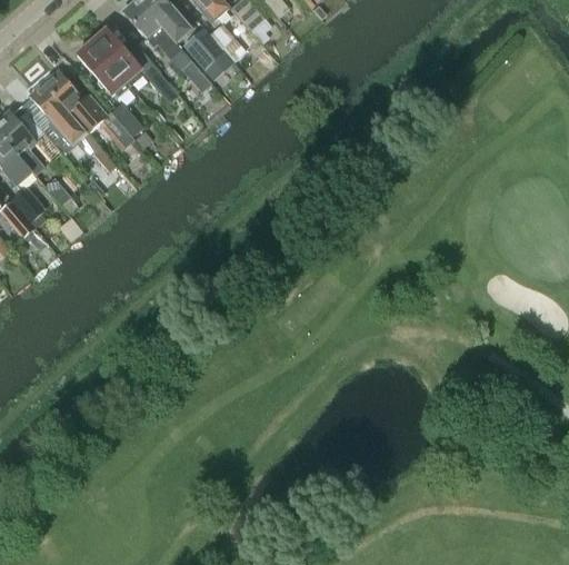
[(198,68),(181,49),(176,42),(139,0),(137,0),(123,11),(146,39),(150,36),(165,52),(166,51),(181,70),(183,67),(189,73),(192,73),(198,68)]
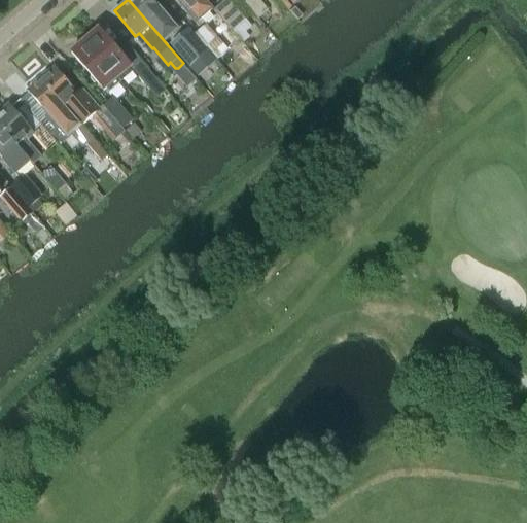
[(129,0),(163,39),(177,28),(164,11),(153,0),(129,0)]
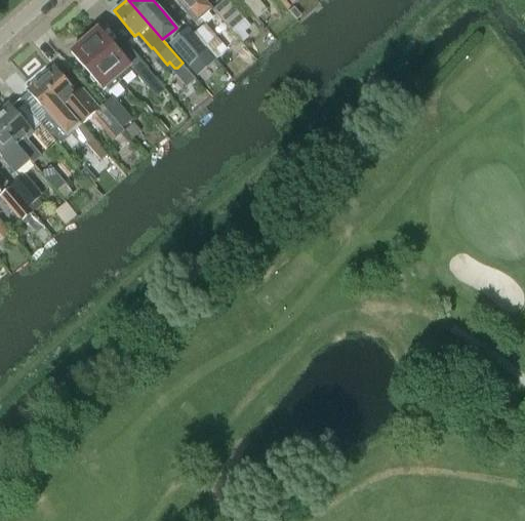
[(196,21),(211,7),(205,0),(182,0),(186,5),(184,7),(196,21)]
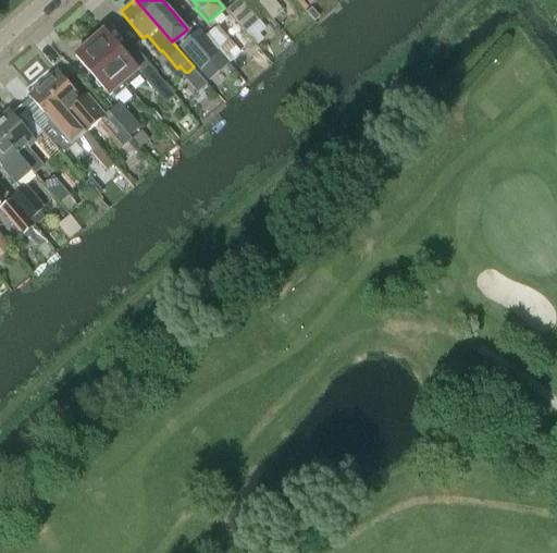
[(233,0),(224,8),(229,13),(236,22),(244,29),(259,16),(244,0),(233,0)]
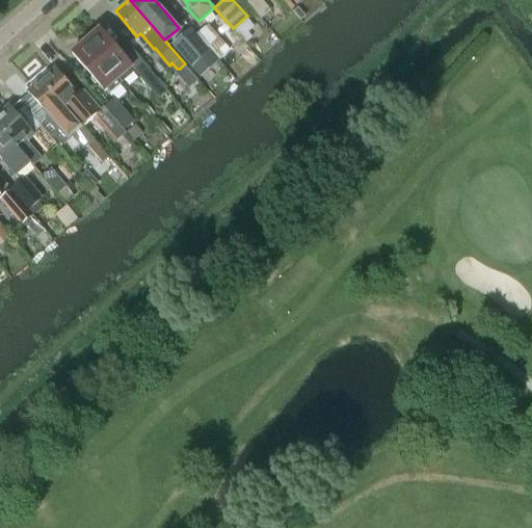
[(246,0),(260,16),(270,6),(264,0),(246,0)]
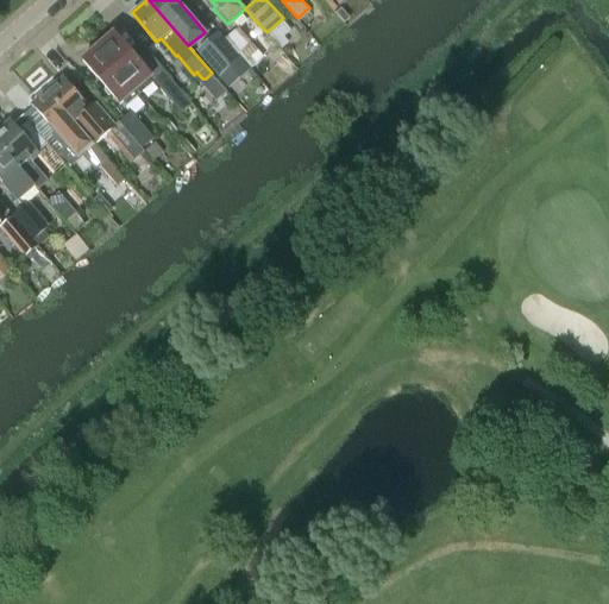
[(238,25),(225,36),(238,51),(239,51),(251,64),(263,54),(250,39),(251,39),(238,25)]
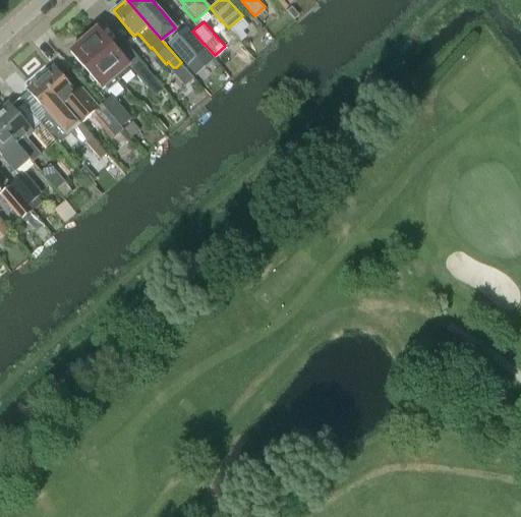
[(98,26),(84,38),(119,78),(129,68),(127,65),(129,63),(98,26)]
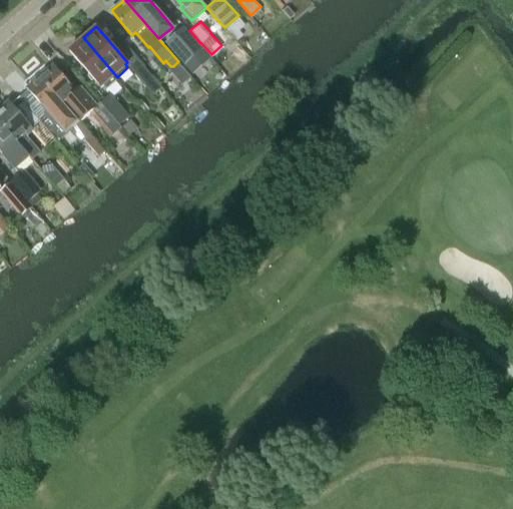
[(163,44),(178,61),(179,61),(182,65),(199,48),(181,28),(163,44)]
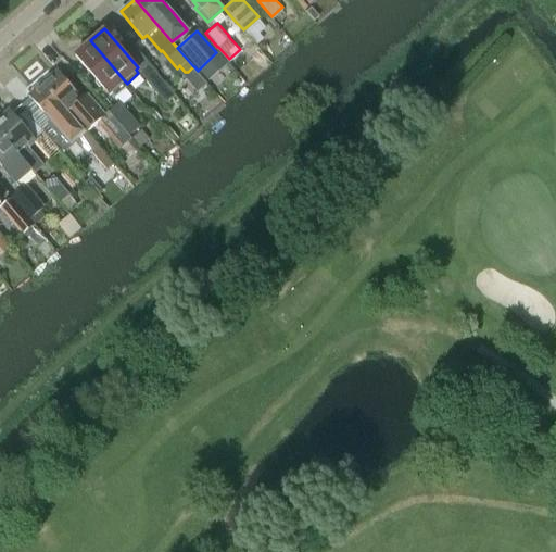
[(127,84),(90,40),(75,53),(110,92),(113,90),(115,93),(127,84)]
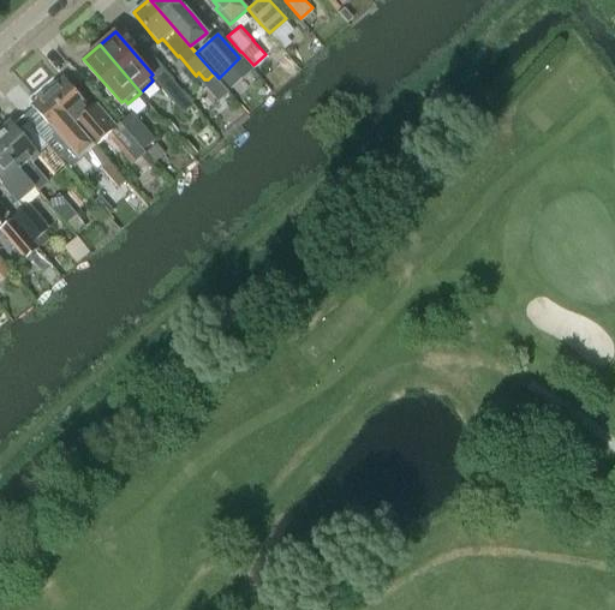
[(49,88),(48,90),(95,144),(113,129),(135,153),(143,145),(121,121),(117,125),(96,102),(89,109),(87,107),(89,105),(64,76),(58,81),(54,81),(49,85),(49,88)]
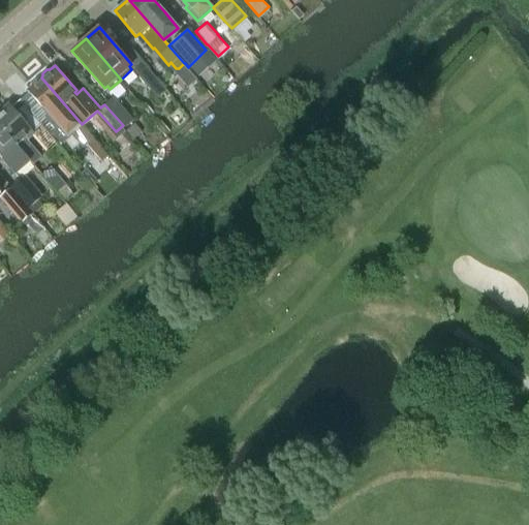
[(166,88),(148,66),(138,74),(157,96),(166,88)]
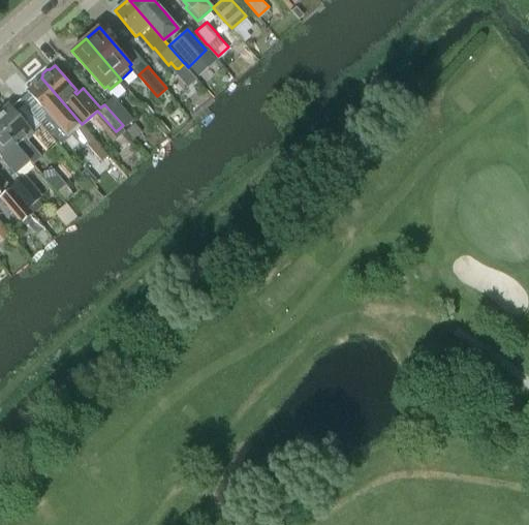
[(92,135),(82,124),(41,78),(40,79),(37,78),(33,82),(32,85),(28,89),(49,114),(47,116),(51,120),(52,121),(57,127),(53,131),(62,141),(71,131),(83,144),(92,135)]
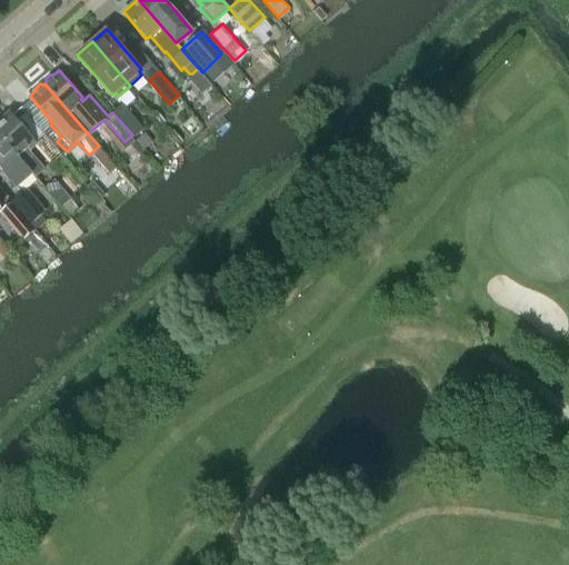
[(122,103),(112,112),(132,135),(132,136),(142,127),(122,103)]
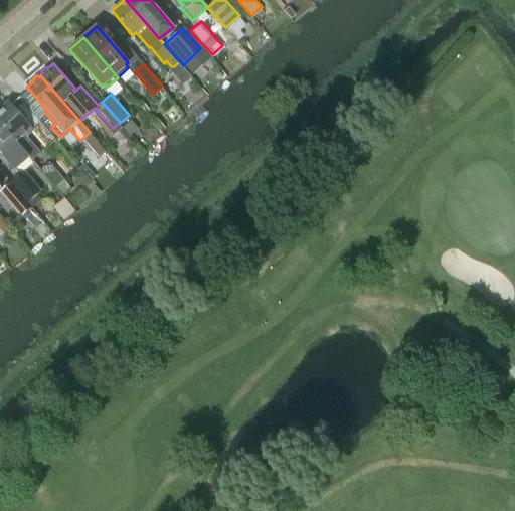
[(141,98),(139,101),(146,110),(149,107),(141,98)]
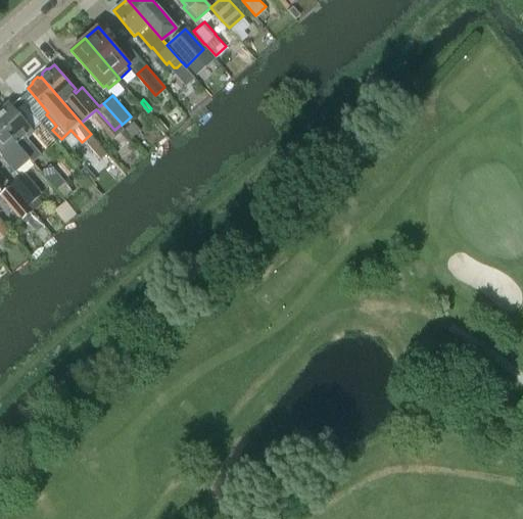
[(24,101),(15,108),(16,109),(33,128),(40,121),(24,101)]
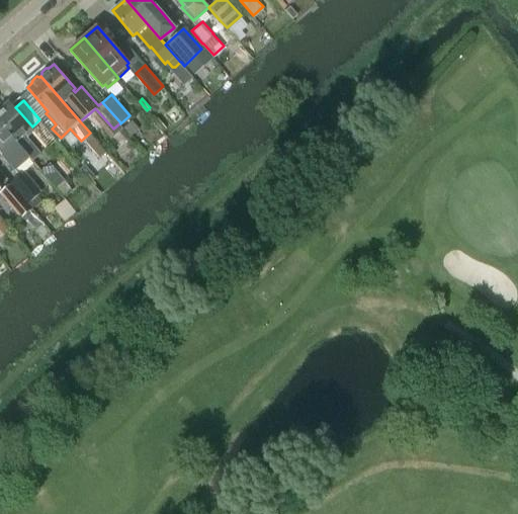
[(0,110),(0,120),(30,156),(32,158),(38,152),(23,136),(32,127),(32,126),(16,108),(15,107),(10,102),(0,110)]
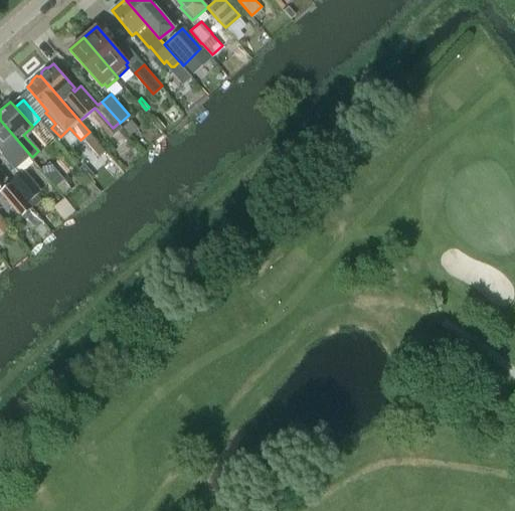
[(157,116),(154,118),(163,128),(165,126),(157,116)]
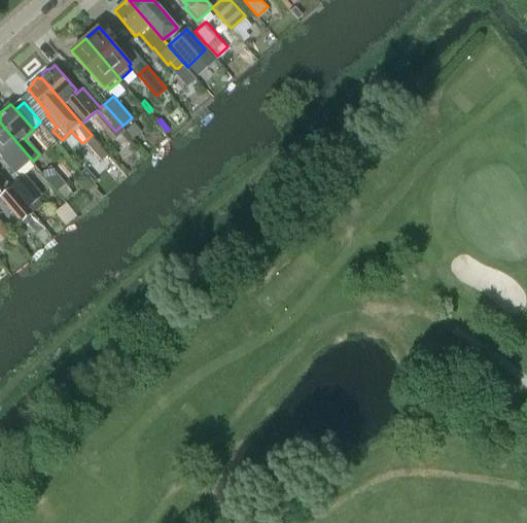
[(50,119),(43,126),(59,142),(62,140),(53,131),(57,127),(51,120),(50,119)]
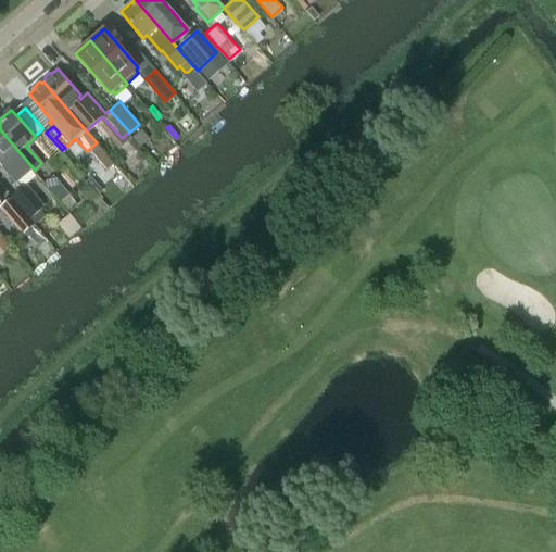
[(142,127),(134,135),(140,143),(150,136),(142,127)]
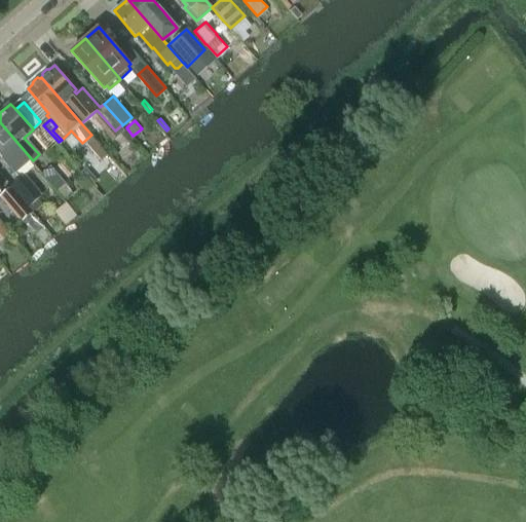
[(31,158),(0,122),(0,153),(15,172),(31,158)]
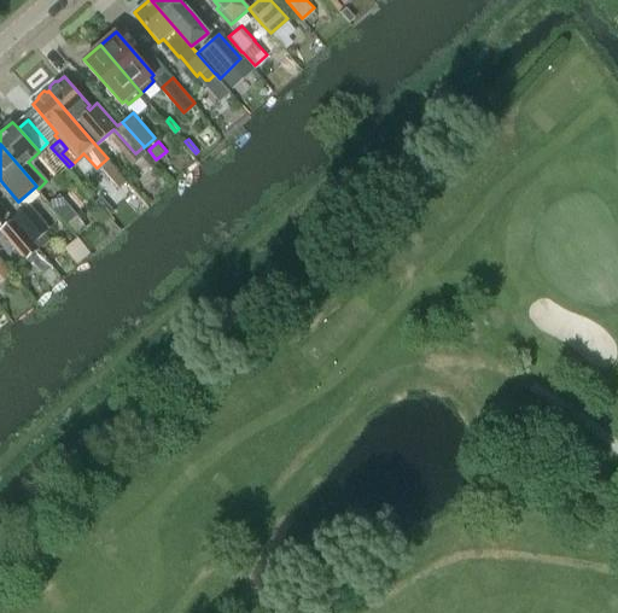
[(109,161),(103,167),(118,185),(124,179),(109,161)]
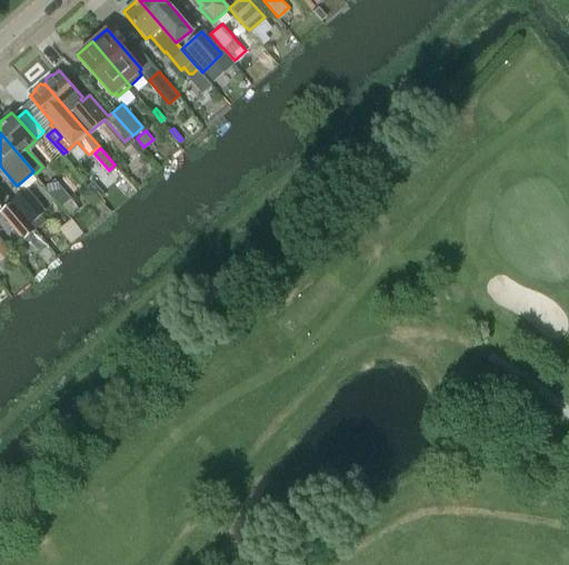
[(47,186),(70,214),(79,206),(56,178),(47,186)]
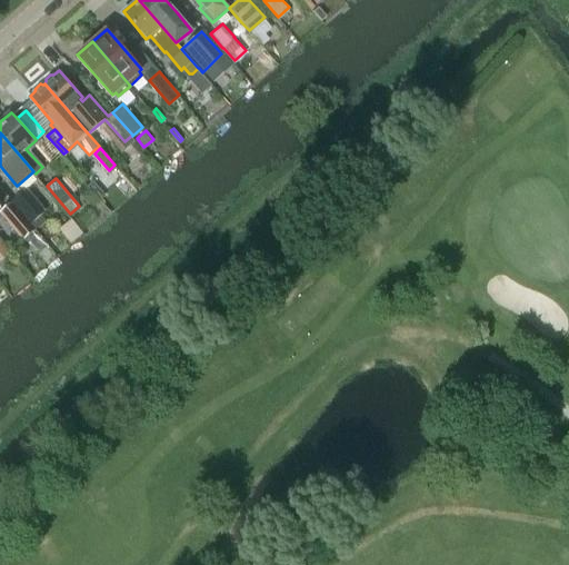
[(93,179),(88,184),(100,197),(105,192),(93,179)]
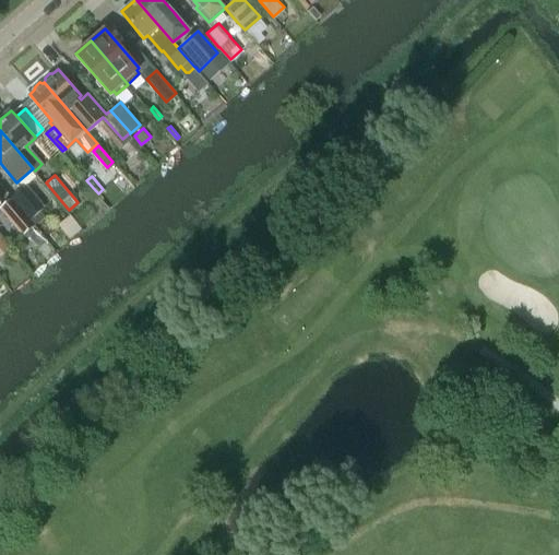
[(11,195),(13,198),(27,215),(38,207),(21,186),(11,195)]
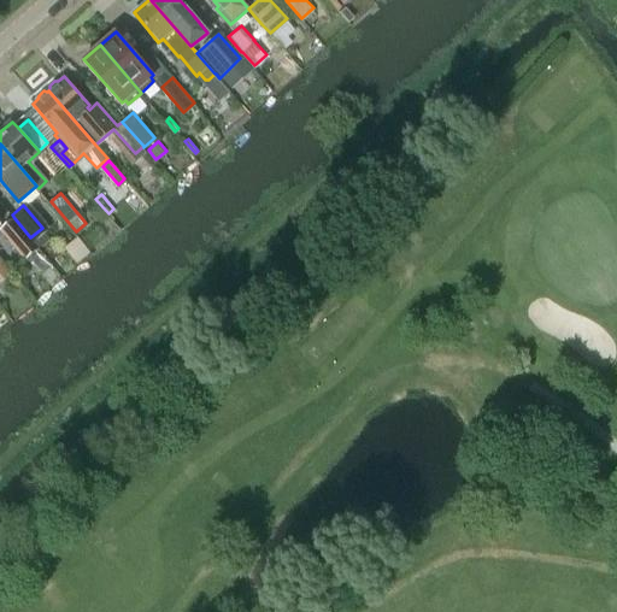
[(37,246),(30,237),(15,218),(1,229),(25,257),(37,246)]
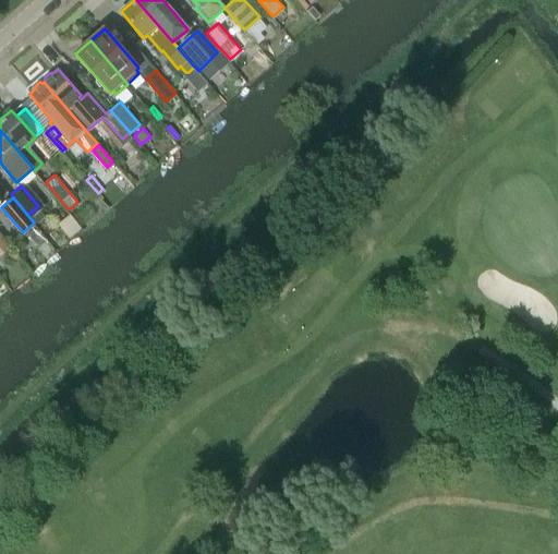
[(70,213),(59,223),(69,236),(81,227),(70,213)]
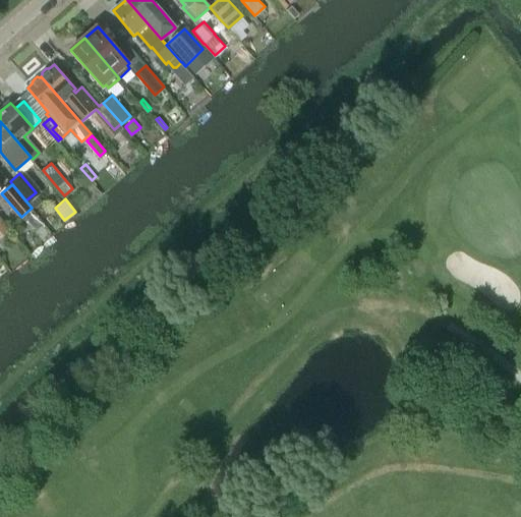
All buildings are outlined.
